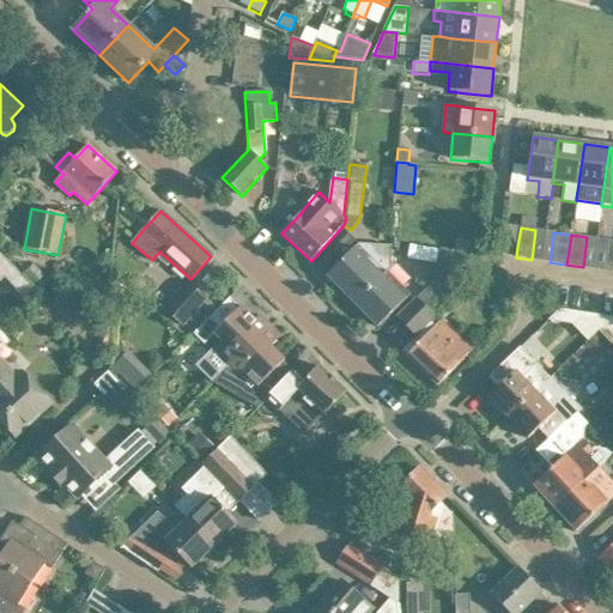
[(329,273),(327,277),(337,286),(341,291),(354,304),(356,305),(387,272),(387,246),(374,244),(366,253),(358,244),(354,249),(344,259),(329,273)]
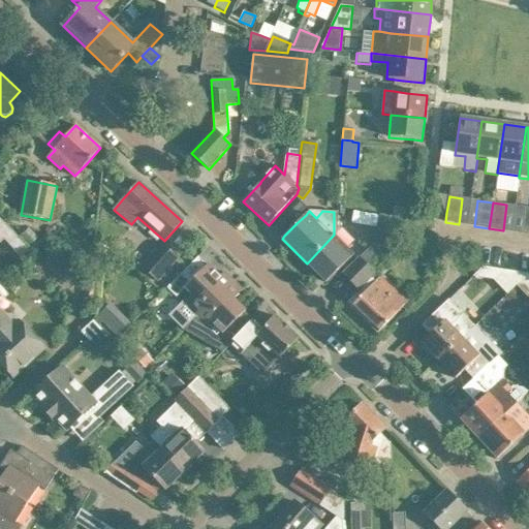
[(360,257),(343,274),(359,290),(372,277),(375,273),(374,272),(386,230),(387,225),(389,217),(380,214),(377,224),(372,243),(374,244),(360,257)]
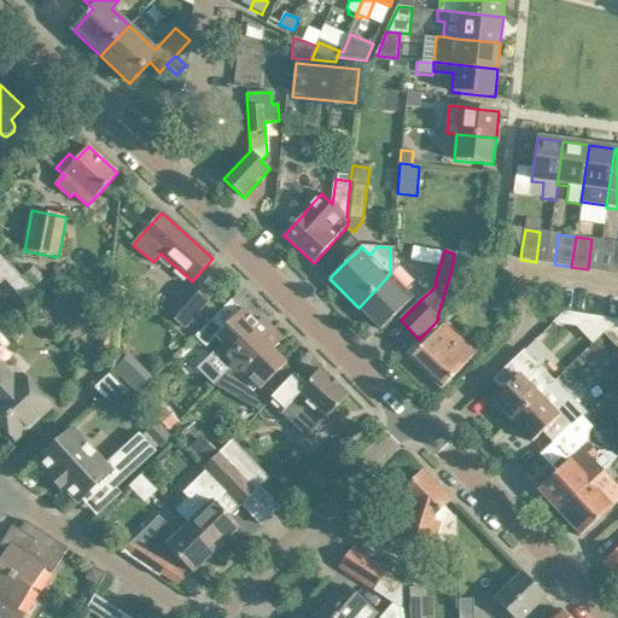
[(390,274),(359,308),(380,330),(413,297),(390,274)]
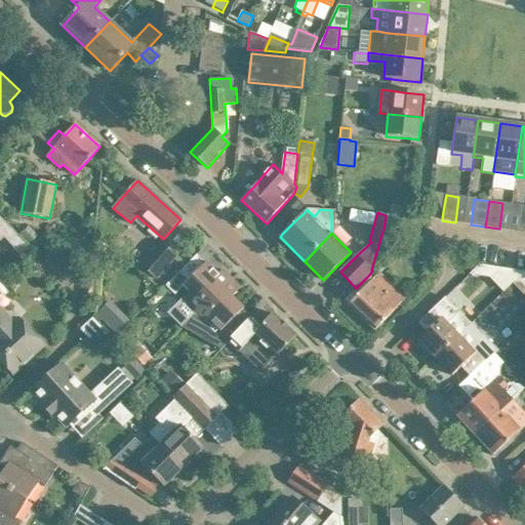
[(48,260),(87,268),(92,243),(53,237),(48,260)]
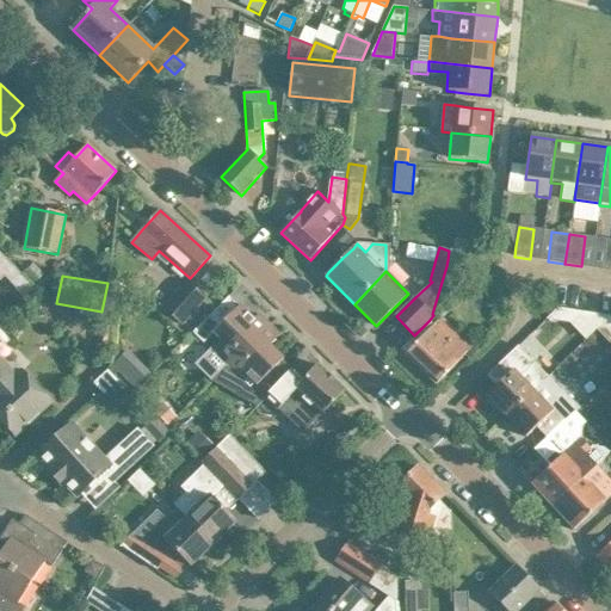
[(14,288),(13,289),(23,300),(34,289),(24,279),(14,288)]
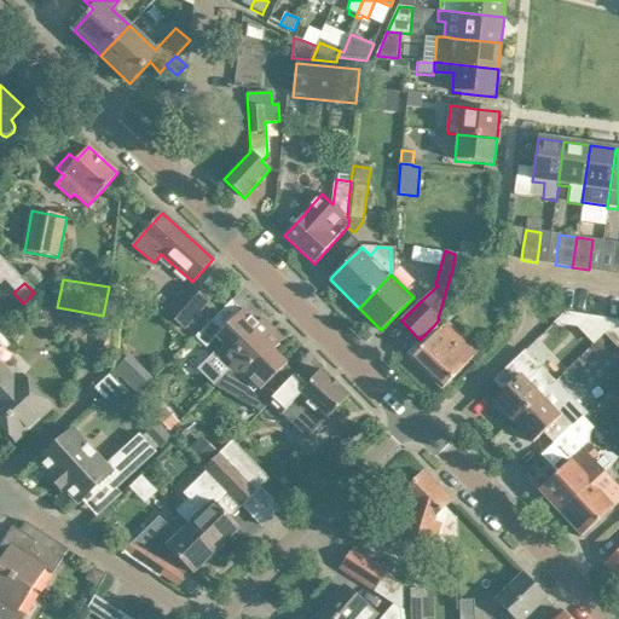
[(190,285),(166,313),(184,329),(208,301),(190,285)]
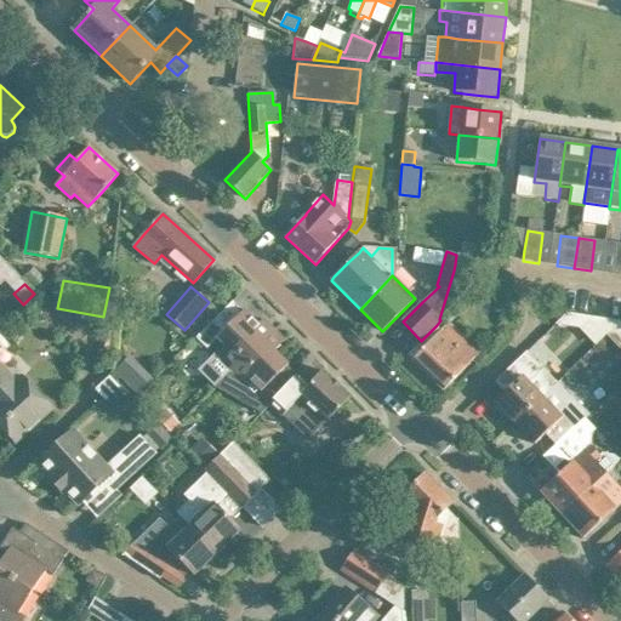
[(231,372),(232,374),(254,352),(274,331),(263,320),(257,325),(244,311),(243,312),(233,301),(195,339),(208,349),(217,339),(226,347),(221,352),(221,353),(209,364),(209,376),(215,383),(216,385),(214,387),(215,388),(231,372)]
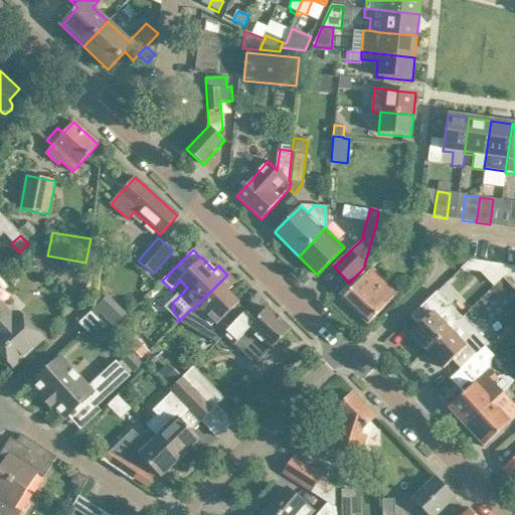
[(466,266),(460,271),(481,273),(492,263),(488,262),(472,260),(466,266)]
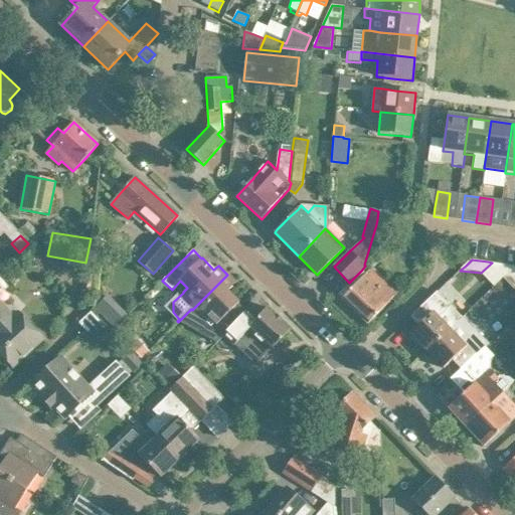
[(349,283),(338,295),(342,299),(341,300),(367,325),(392,299),(391,298),(393,296),(390,293),(392,291),(383,283),(379,287),(362,271),(349,283)]
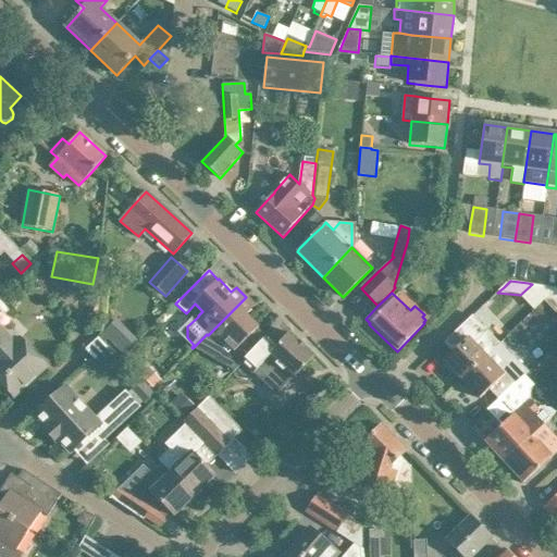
[(230,357),(238,367),(251,354),(267,337),(258,329),(259,327),(246,316),(255,306),(246,297),(227,316),(208,335),(222,350),(227,345),(234,353),(230,357)]
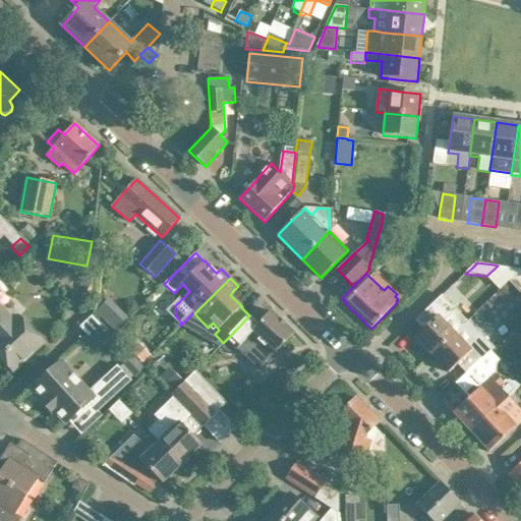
[(415,338),(431,355),(466,321),(442,295),(415,321),(423,329),(415,338)]
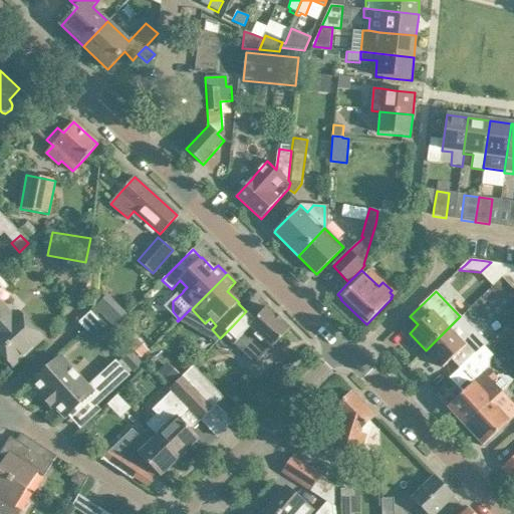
[(0,302),(0,352),(13,366),(42,339),(18,313),(13,317),(0,302)]
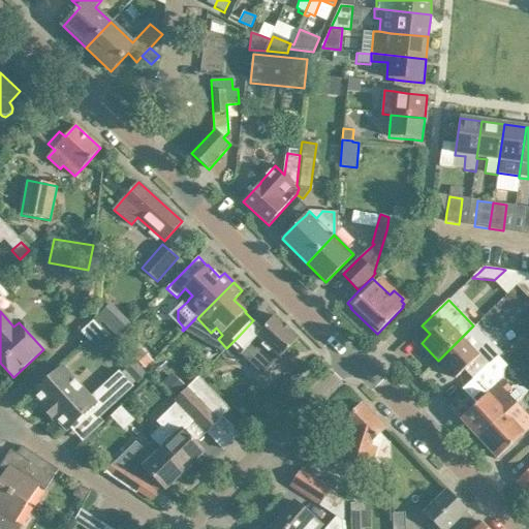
[(239,336),(226,348),(227,349),(231,345),(262,375),(299,338),(275,316),(262,330),(253,320),(239,336)]
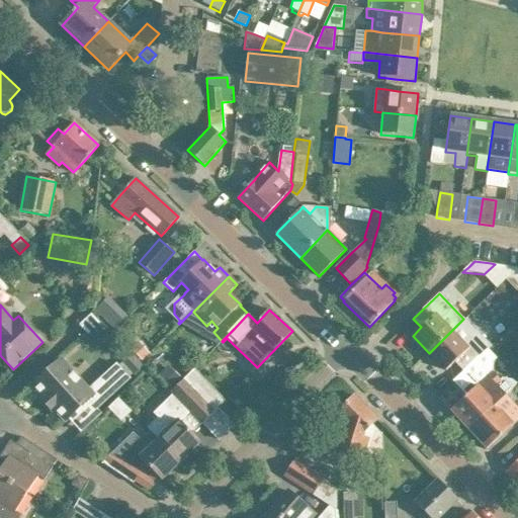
[(468,366),(487,348),(491,345),(490,344),(488,345),(465,321),(466,320),(465,319),(464,320),(463,319),(429,353),(446,370),(454,362),(462,371),(468,366)]
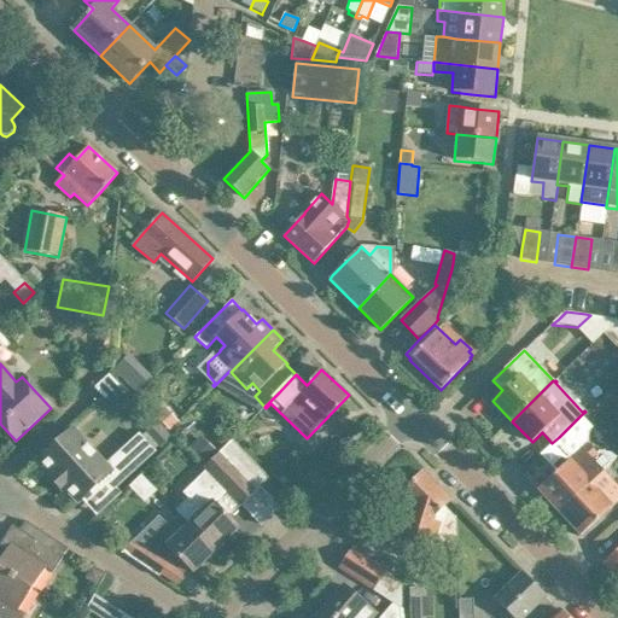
[(537,490),(559,513),(602,472),(616,459),(610,454),(598,453),(596,454),(588,444),(588,432),(593,429),(581,415),(559,437),(576,455),(537,490)]
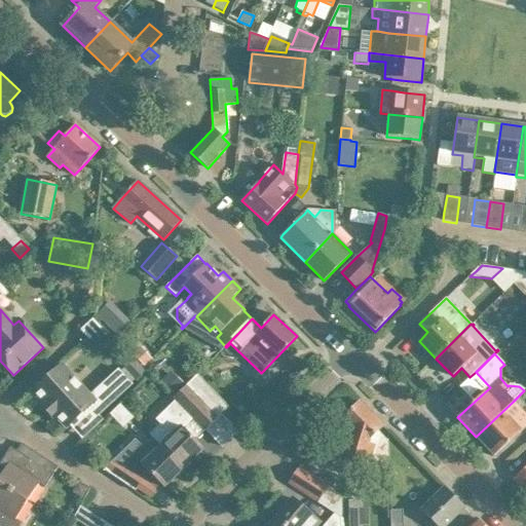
[(145,373),(133,360),(122,369),(135,382),(145,373)]
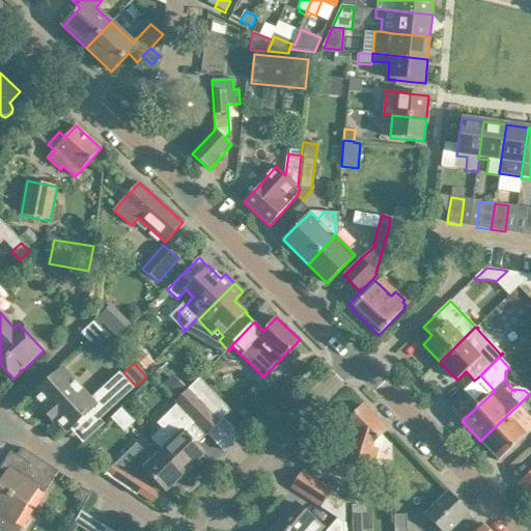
[(55,420),(66,432),(89,412),(99,421),(134,389),(119,373),(90,399),(62,368),(33,395),(45,408),(43,410),(53,422),(55,420)]
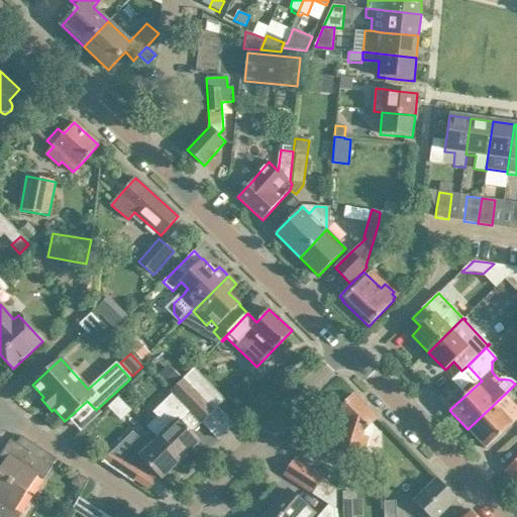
[(165,380),(171,387),(177,382),(171,374),(165,380)]
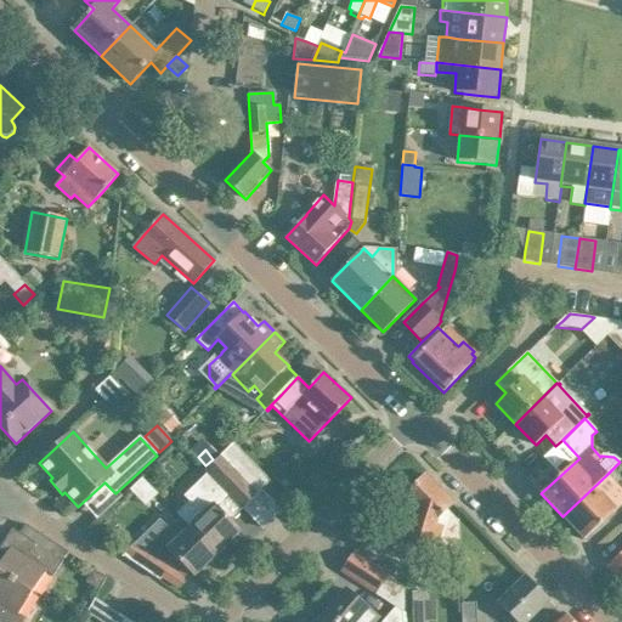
[(205,470),(208,473),(227,493),(263,530),(283,510),(263,490),(256,496),(219,457),(205,470)]
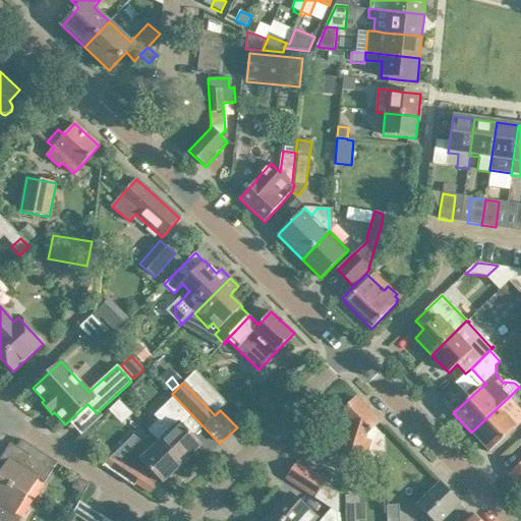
[(148,429),(159,441),(182,464),(201,445),(180,423),(190,413),(174,396),(154,414),(159,419),(148,429)]
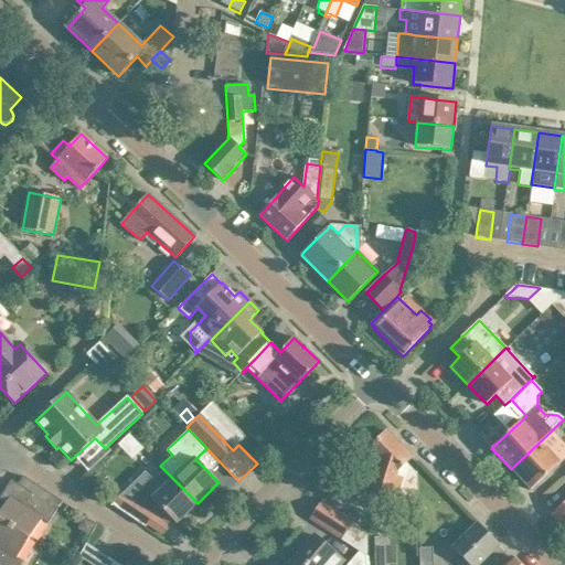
[(564,440),(562,444),(551,432),(511,469),(531,490),(564,458),(564,440)]
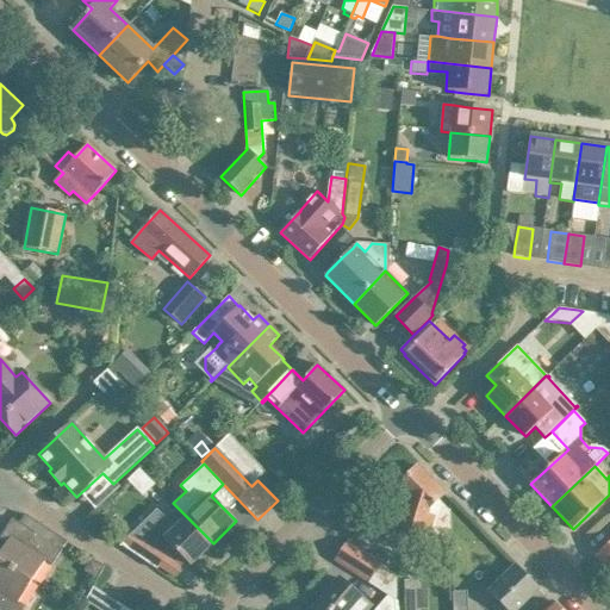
[(404,495),(392,529),(427,541),(430,531),(450,539),(449,510),(440,499),(444,495),(417,467),(397,487),(404,495)]
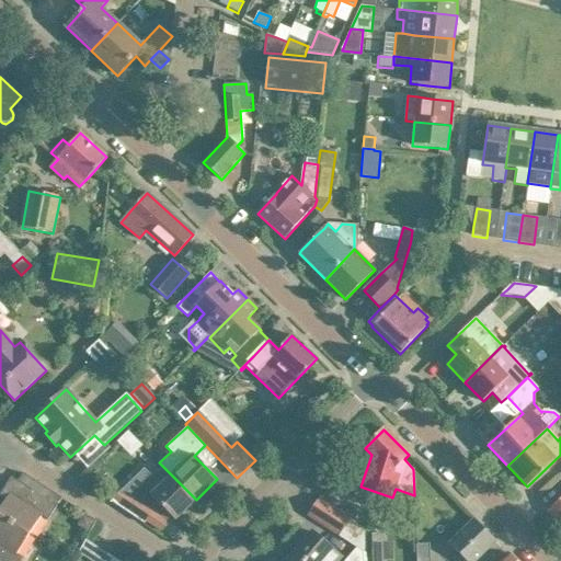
[(171,474),(160,485),(144,468),(138,474),(111,502),(144,524),(161,507),(174,521),(196,500),(171,474)]
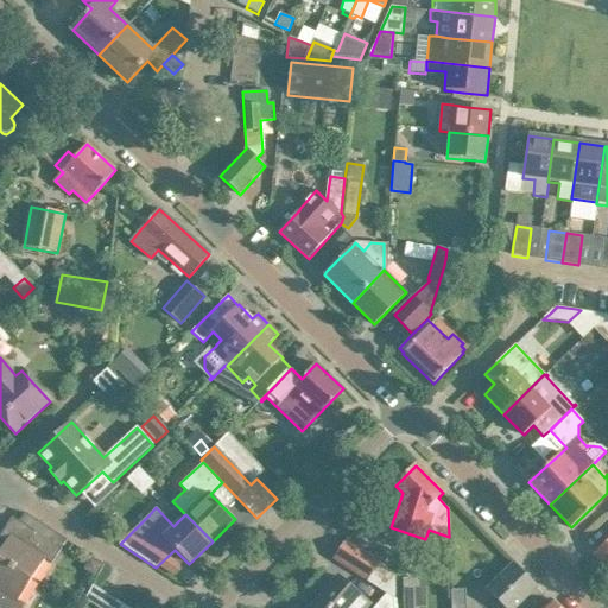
[(0,540),(5,544),(0,551),(0,559),(31,580),(45,559),(52,564),(68,540),(25,513),(19,521),(12,518),(0,536),(0,540)]
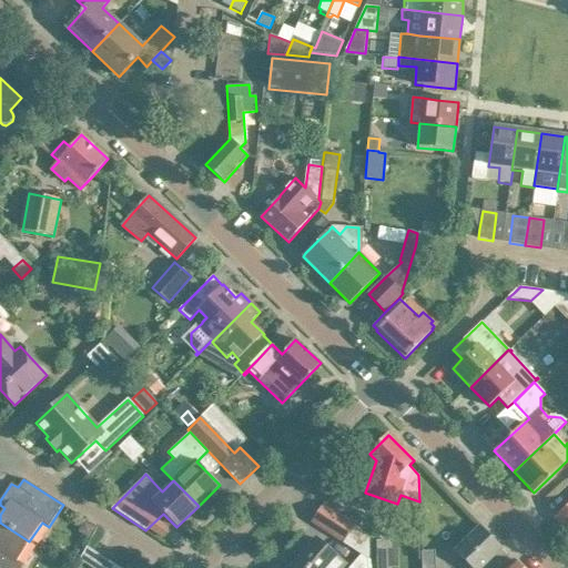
[(313,521),(332,534),(343,541),(354,525),(324,505),(313,521)]
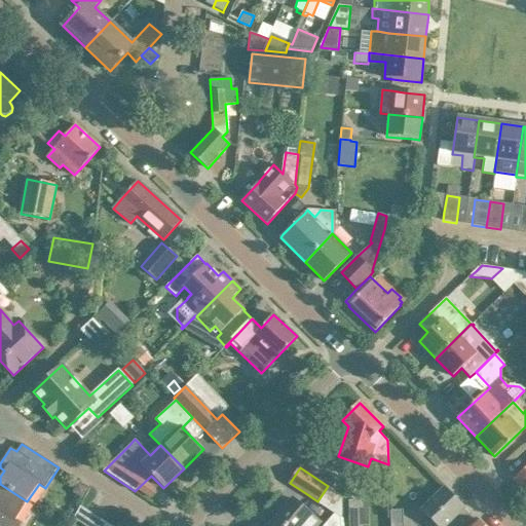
[(525,467),(514,479),(525,491),(525,467)]
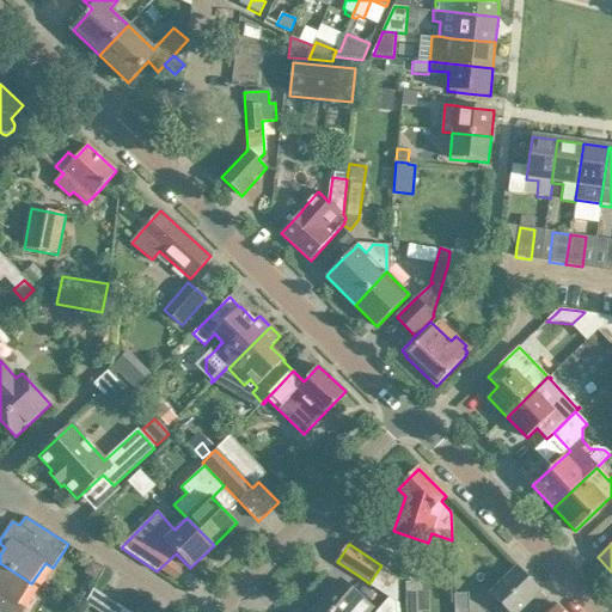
[(0,611),(23,611),(25,610),(18,605),(31,583),(0,563),(0,611)]
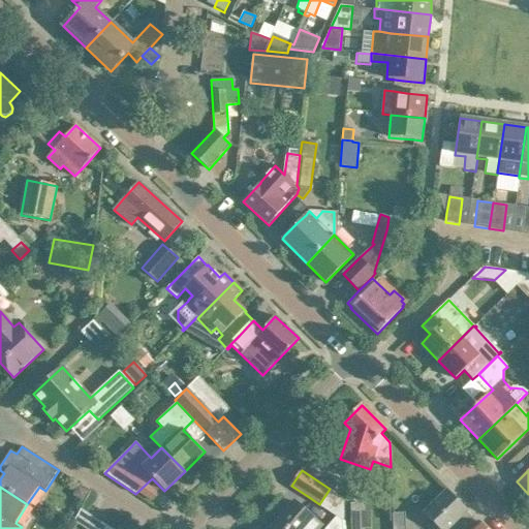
[(448,528),(467,510),(447,490),(424,512),(434,523),(431,527),(432,528),(448,528)]
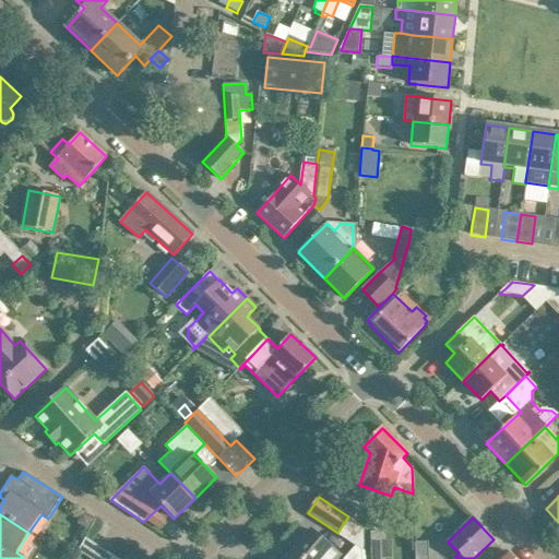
[(310,531),(293,551),(300,558),(336,558),(340,556),(310,531)]
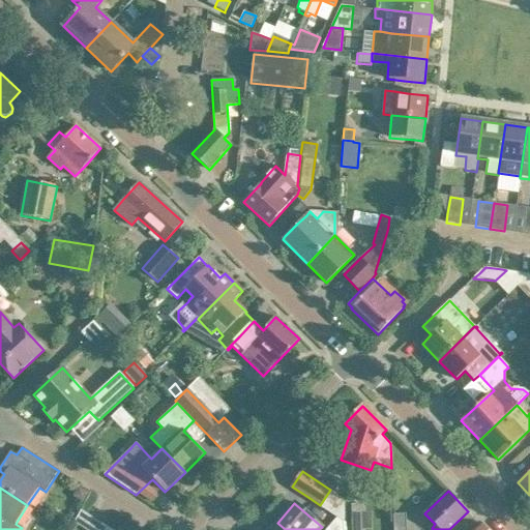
[(341,505),(336,517),(339,518),(343,522),(343,529),(361,529),(361,504),(341,505)]
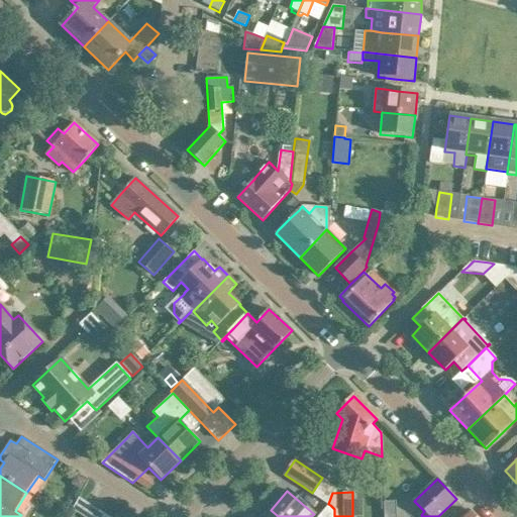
[(330,505),(328,504),(328,505),(318,516),(334,516),(334,509),(330,505)]
